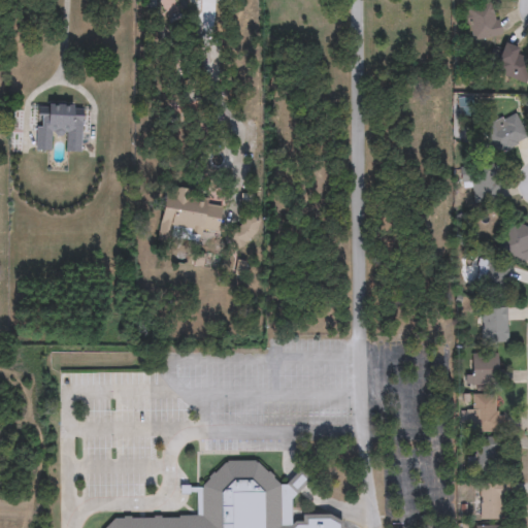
[(467,4),(494,3),(495,36),(469,38),(467,4)]
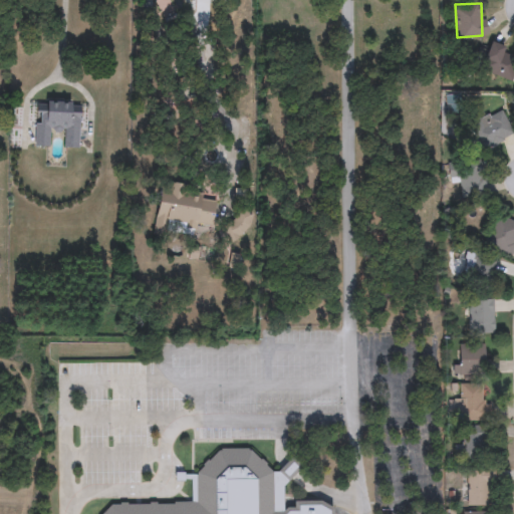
[(513,79),(479,68),(489,40),(506,45),(505,50),(513,53),(513,79)]
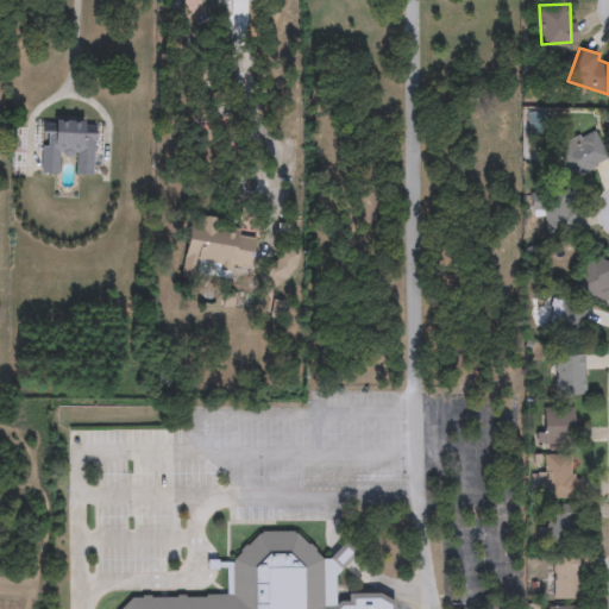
[(41,174),(43,121),(94,124),(92,176),(75,176),(75,156),(58,155),(57,175),(41,174)]
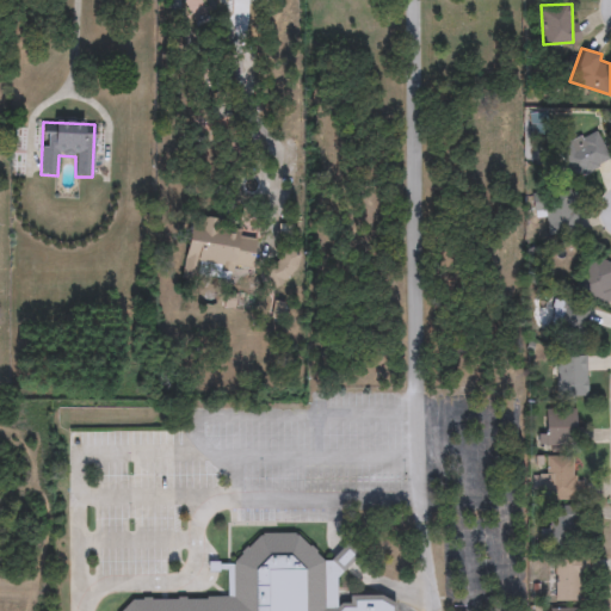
[(610,160),(572,179),(556,147),(596,128),(610,160)]
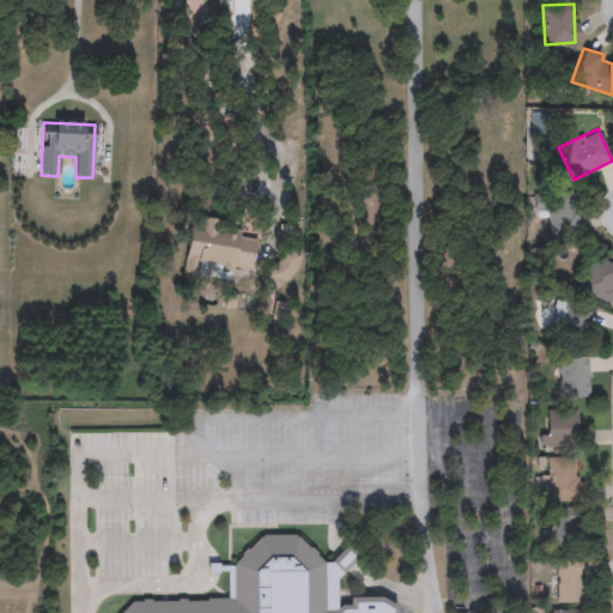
[(548,192),(577,192),(577,231),(548,231),(548,192)]
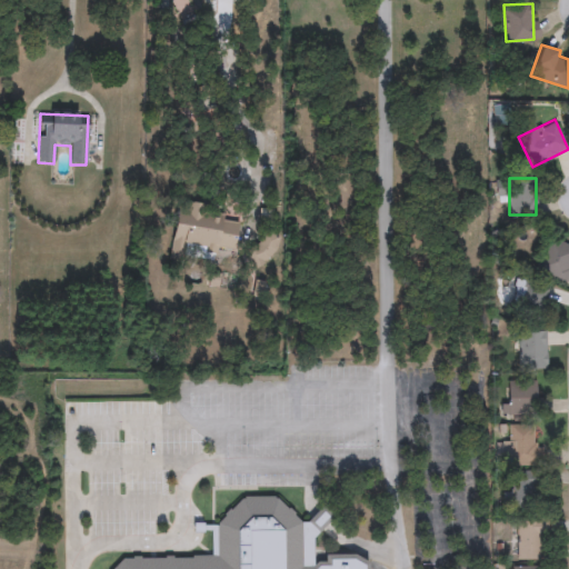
[(235,252),(237,223),(172,219),(170,247),(235,252)]
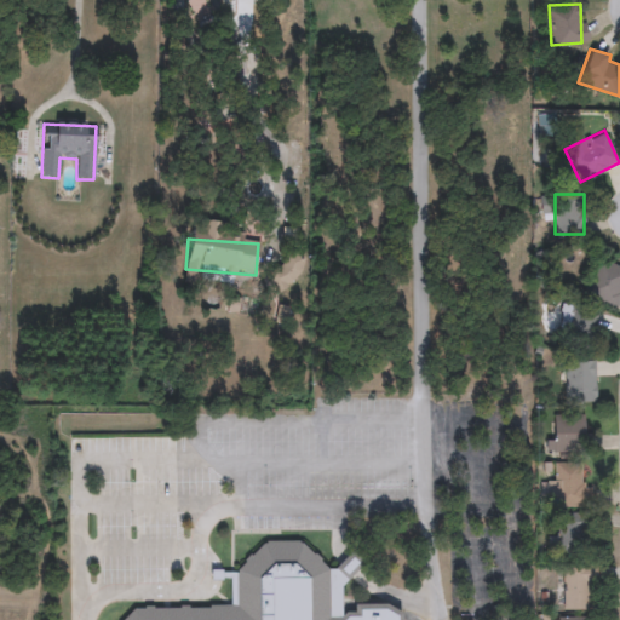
[(583,292),(598,257),(619,267),(619,294),(614,308),(583,292)]
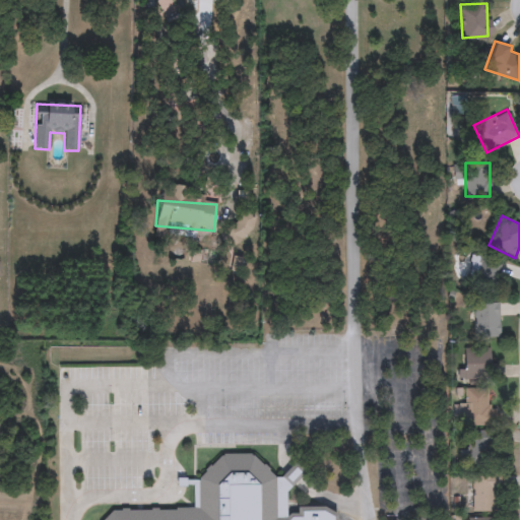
[(501,257),(501,290),(476,290),(476,257),(501,257)]
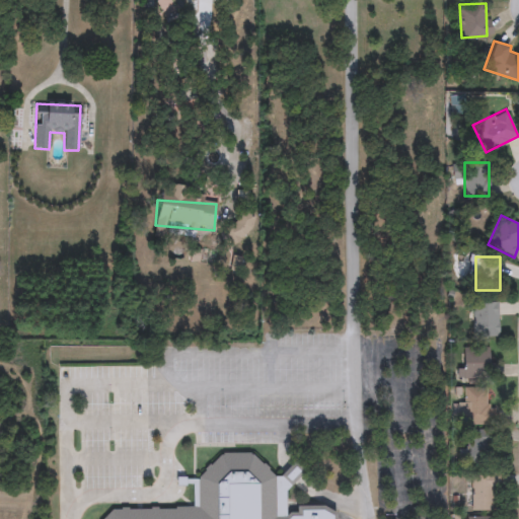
[(497,335),(472,335),(472,301),(497,301),(497,335)]
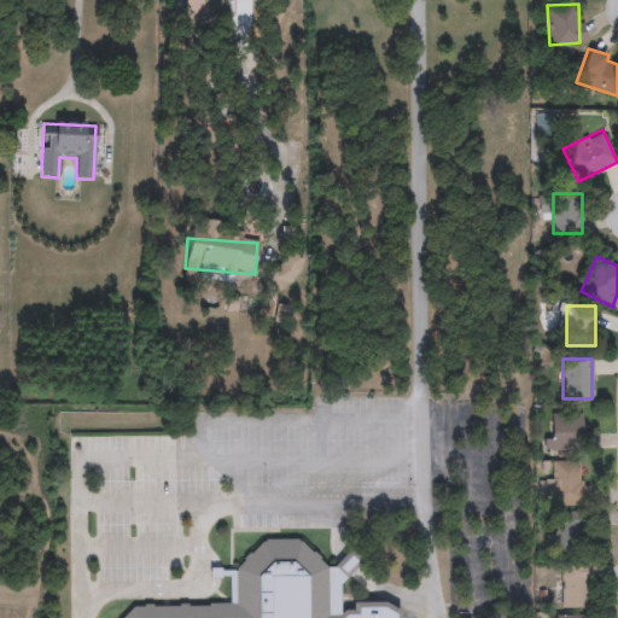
[(552,450),(552,413),(579,413),(579,450),(552,450)]
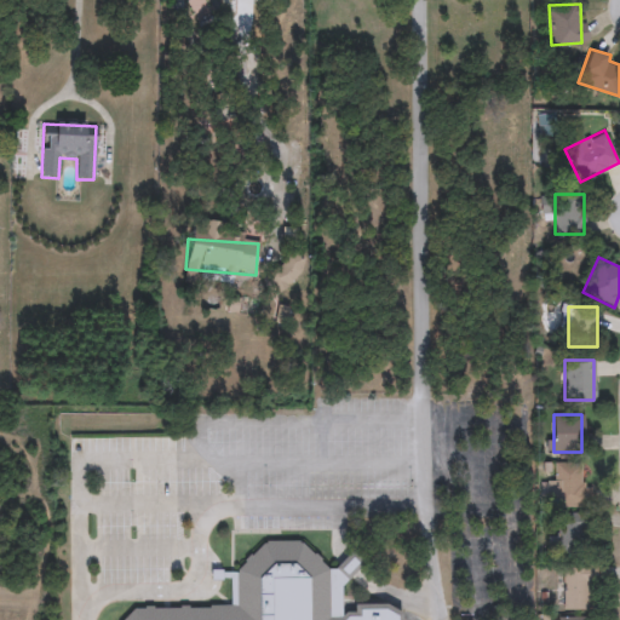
[(554,463),(584,463),(584,506),(554,506),(554,463)]
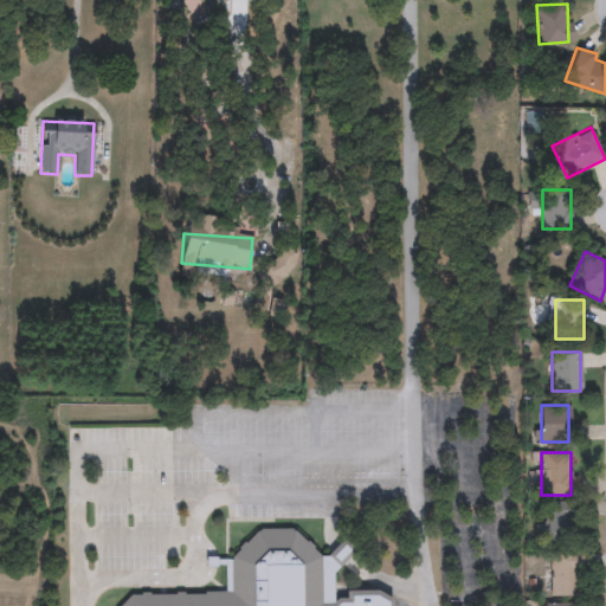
[(545,540),(545,508),(573,508),(573,540),(545,540)]
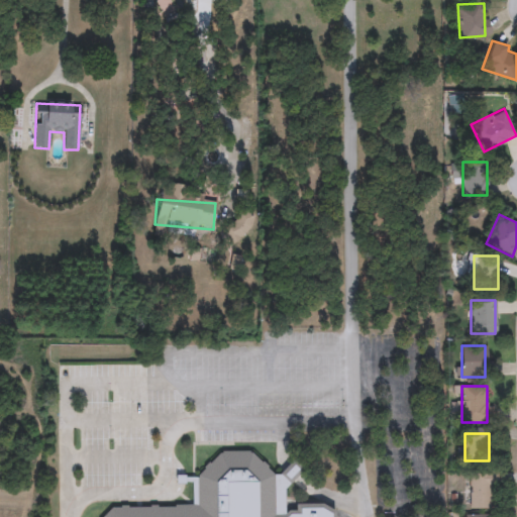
[(332,516),(332,513),(319,505),(293,505),(293,512),(284,512),(283,490),(295,478),(301,471),(291,461),(285,468),(279,475),(272,475),(249,452),(218,453),(197,476),(197,507),(112,508),(103,516),(332,516)]
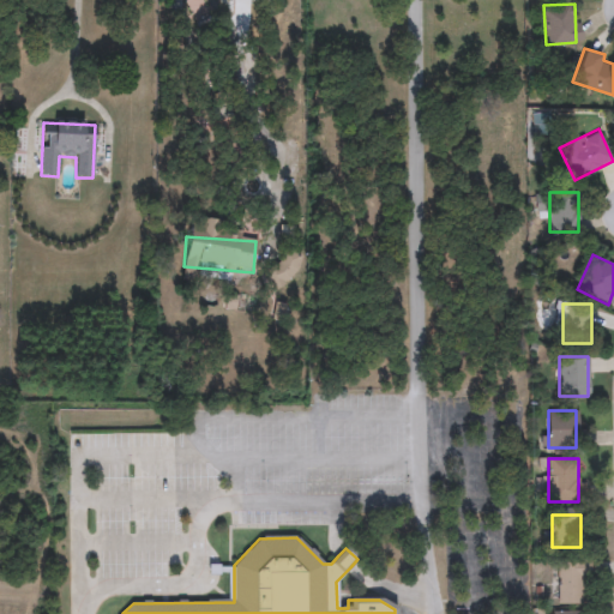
[(582,577),(582,603),(555,603),(555,559),(589,559),(589,577),(582,577)]
